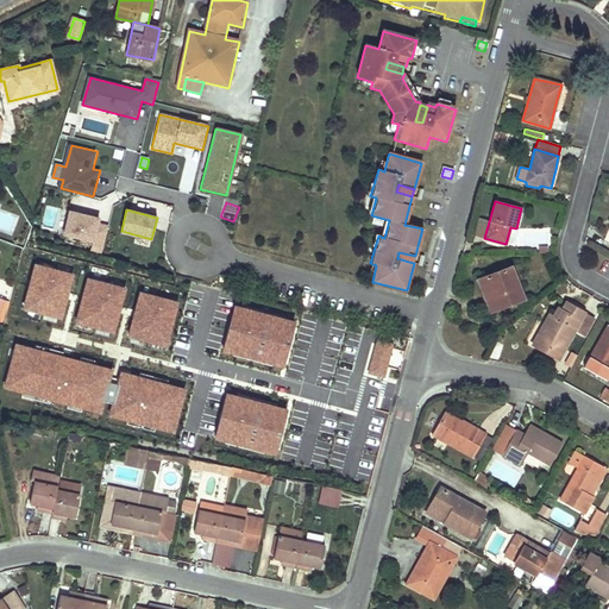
[(102,219),(71,212),(69,224),(58,221),(56,233),(96,243),(102,219)]
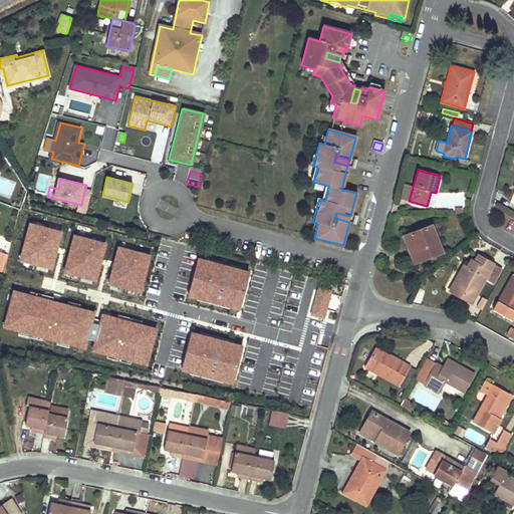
[(350,216),(336,213),(335,218),(348,222),(350,216)]
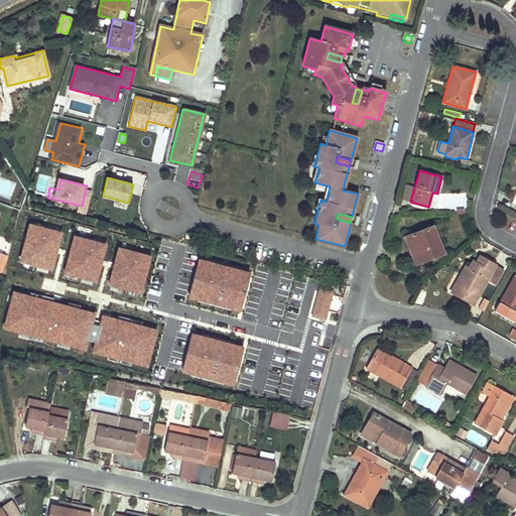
[(432,226),(404,237),(407,243),(413,259),(429,253),(431,258),(443,253),(432,226)]
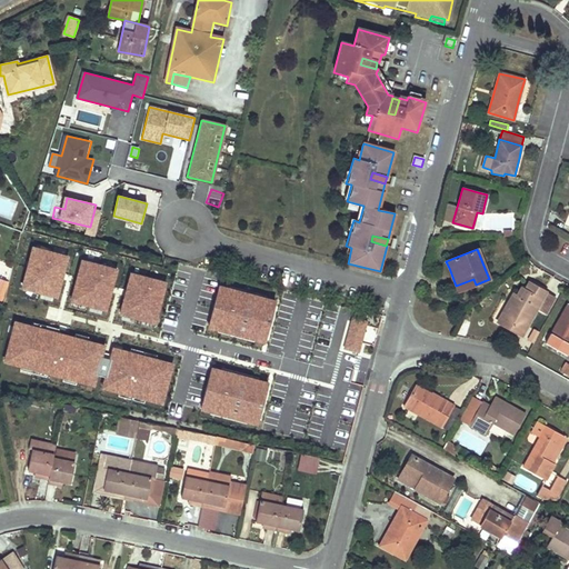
[(473,279),(456,286),(458,291),(476,285),(473,279)]
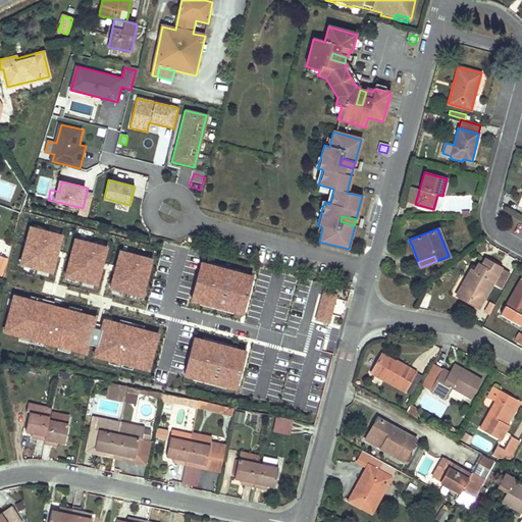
[(470,269),(456,296),(478,308),(492,283),(501,288),(509,273),(501,269),(501,268),(494,265),(485,259),(481,266),(478,264),(474,271),(470,269)]
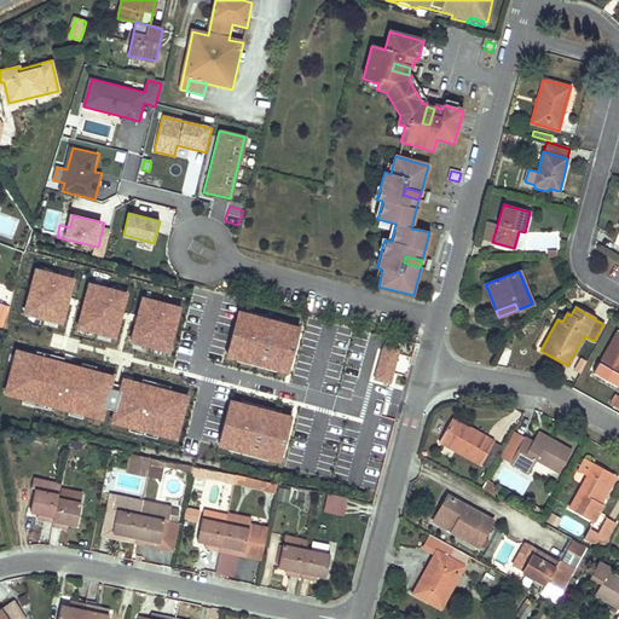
[(271,329),(249,328),(248,343),(261,359),(261,368),(260,368),(260,379),(250,383),(243,393),(242,406),(246,416),(258,423),(271,424),(276,423),(279,421),(283,417),(288,410),(289,405),(283,406),(283,395),(288,394),(287,391),(276,380),(276,372),(287,364),(289,337),(276,336),(271,329)]
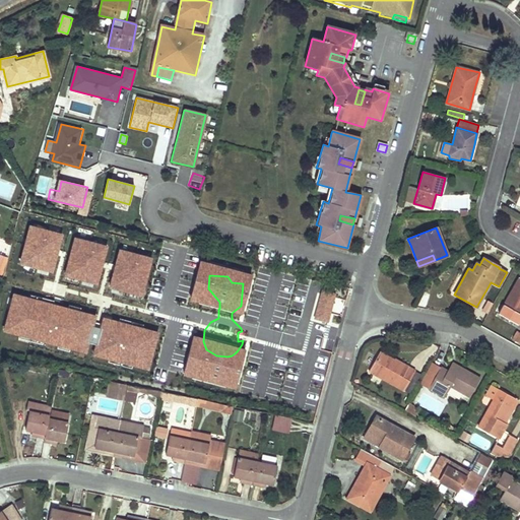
[(519,278),(518,278),(499,313),(517,324),(519,318),(519,278)]
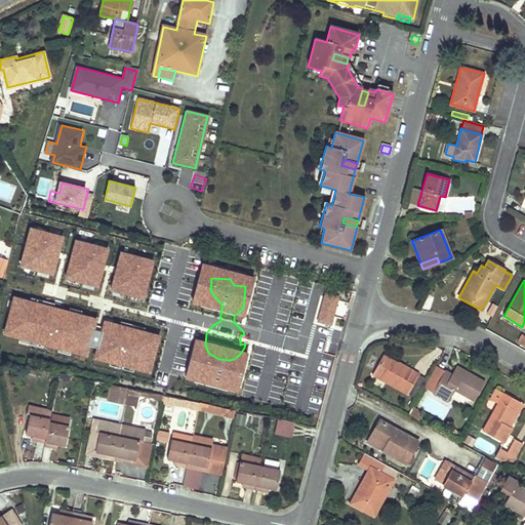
[(221,305),(210,291),(209,311),(220,312),(221,312),(221,305)]
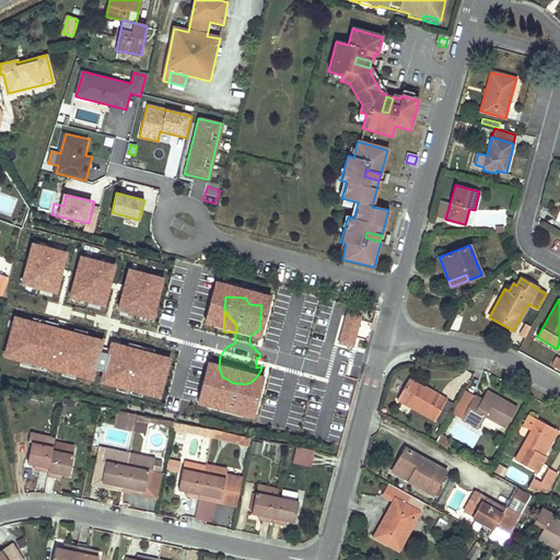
[(526,324),(521,334),(525,337),(531,327),(526,324)]
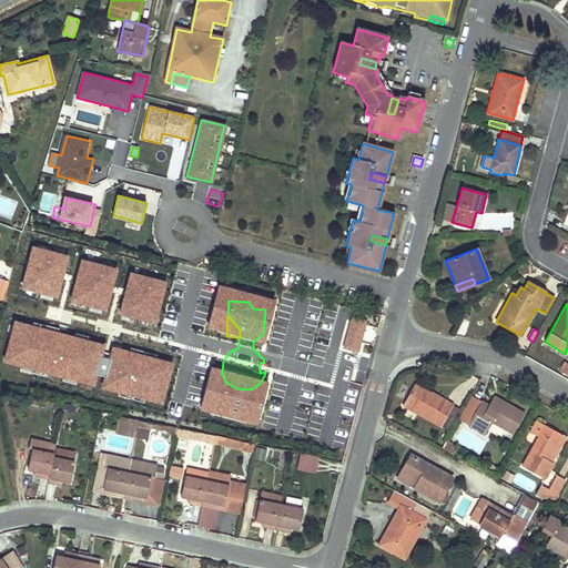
[(413,386),(403,404),(442,426),(453,406),(439,398),(429,393),(428,395),(413,386)]
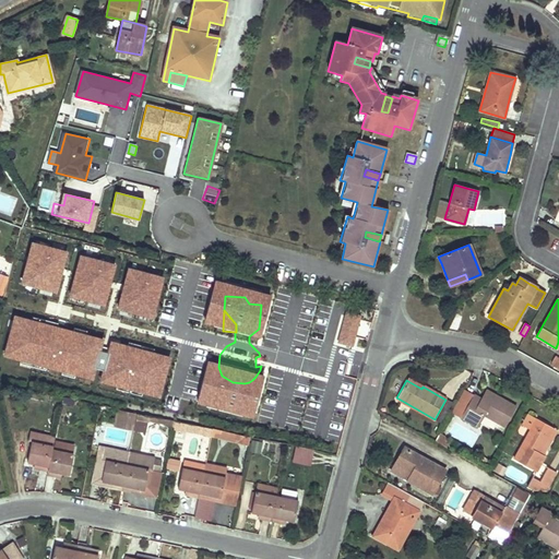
[(465,389),(453,411),(462,415),(461,417),(463,419),(476,426),(478,427),(485,416),(497,423),(509,402),(499,396),(489,391),(484,400),(480,397),(465,389)]
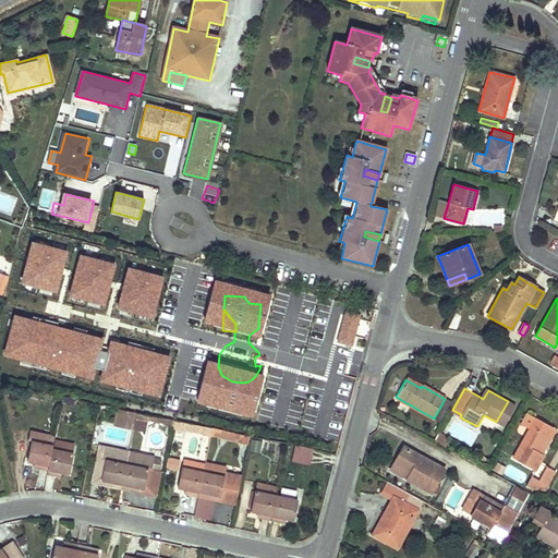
[(445,399),(434,419),(440,423),(452,403),(445,399)]
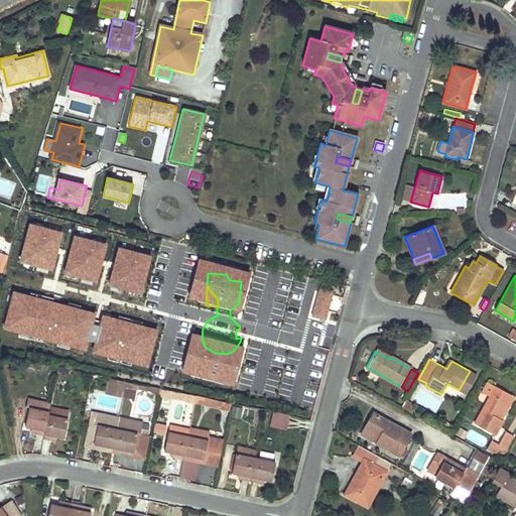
[(121,395),(123,385),(111,382),(109,392),(121,395)]
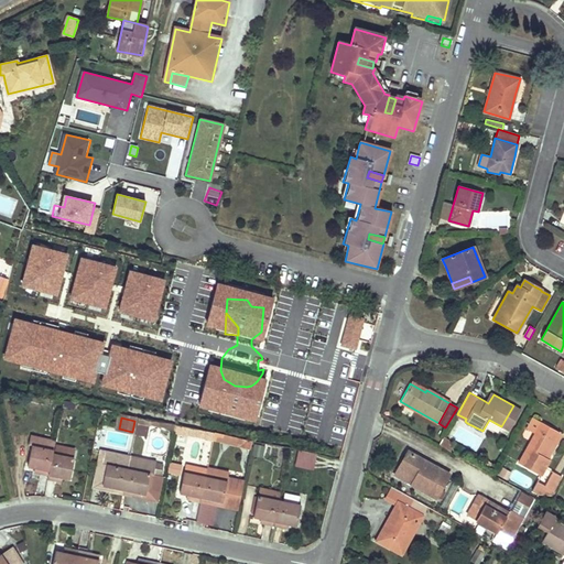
[(176,425),(139,418),(138,420),(153,423),(152,425),(176,430),(176,425)]
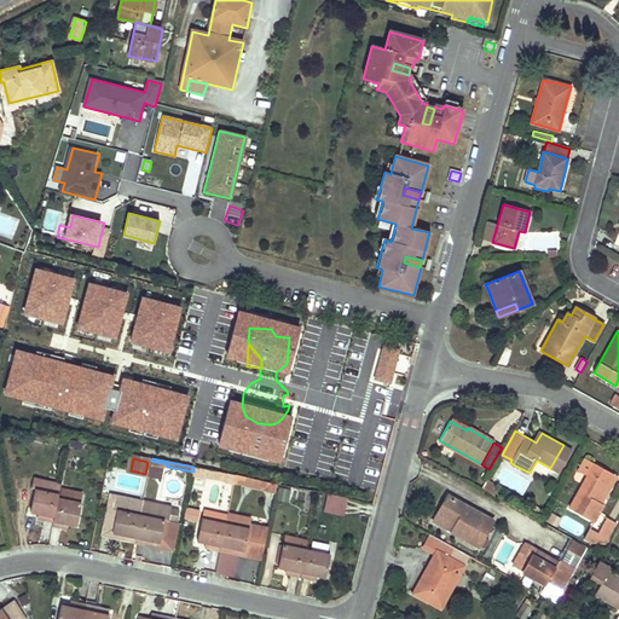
[(603,504),(601,503),(596,501),(612,474),(597,466),(585,458),(578,470),(588,476),(570,508),(594,521),(603,504)]
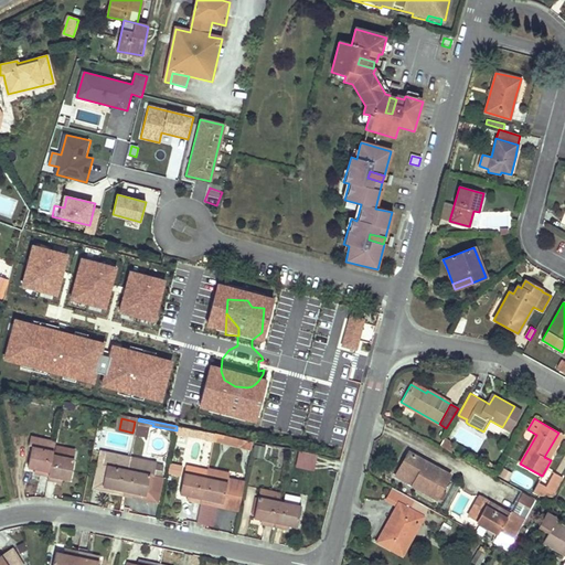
[(138,420),(136,434),(150,437),(152,426),(153,424),(138,420)]
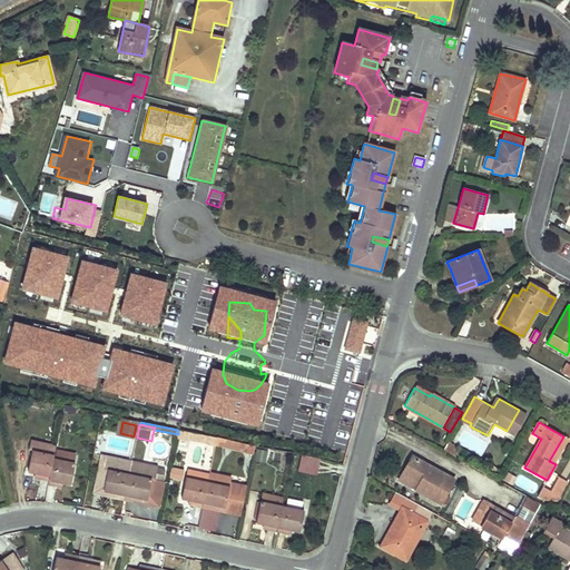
[(217,438),(178,430),(178,434),(177,436),(215,444),(217,438)]
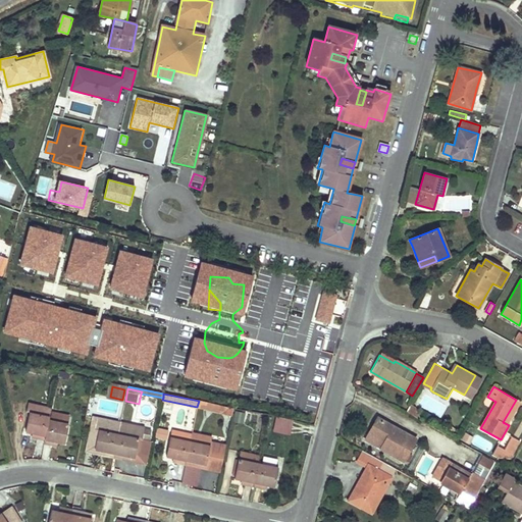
[(519,402),(516,400),(503,422),(507,424),(519,402)]
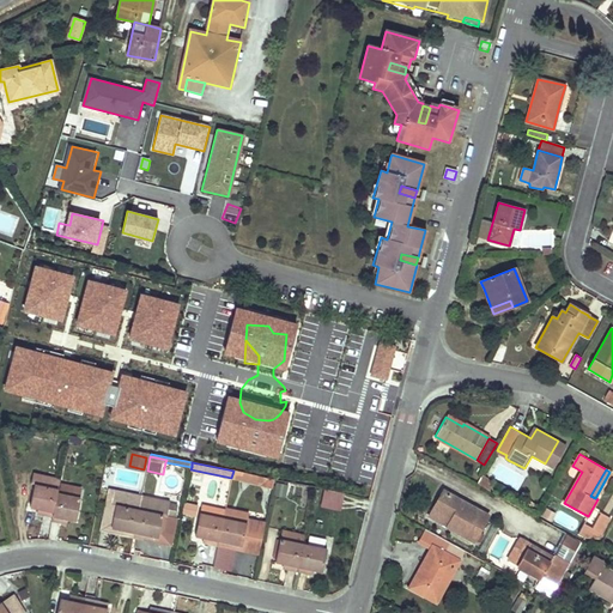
[(35,485),(58,491),(60,479),(34,473),(32,485),(35,485)]
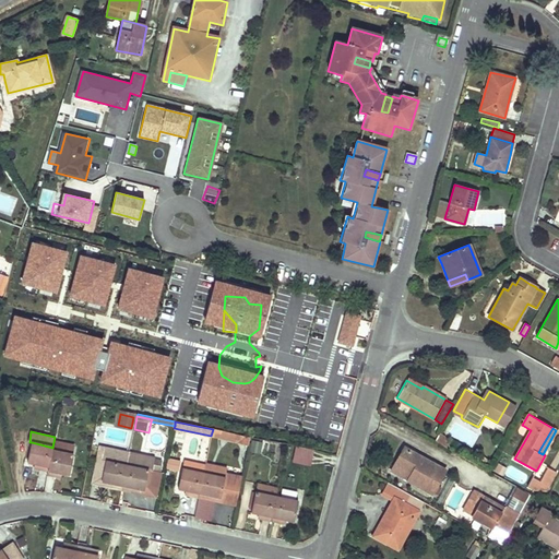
[(440,433),(436,441),(447,448),(449,442),(444,436),(440,433)]
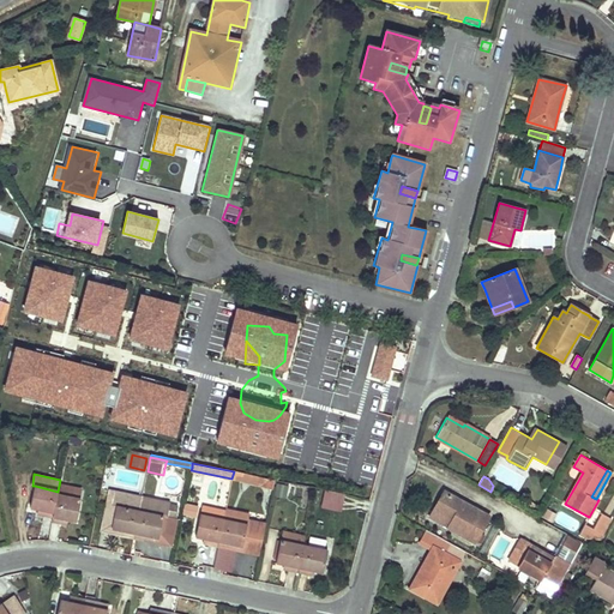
[(275,481),(263,477),(260,486),(272,489),(275,481)]
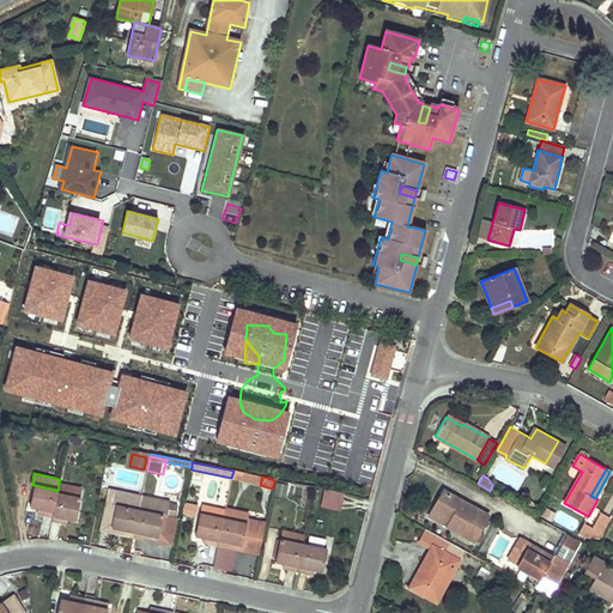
[(285,497),(287,486),(277,484),(274,495),(285,497)]
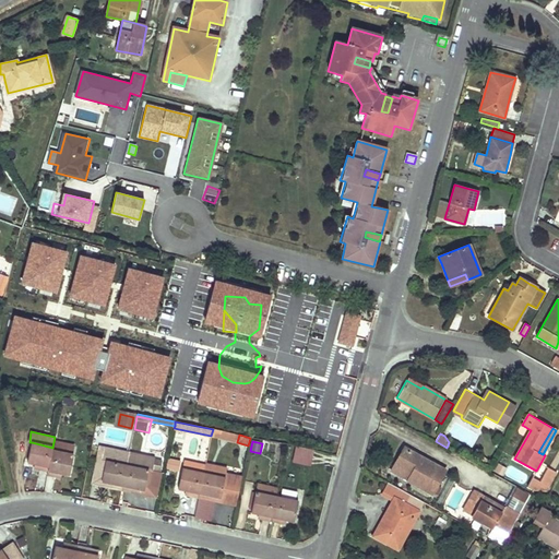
[(37,464),(37,468),(48,471),(52,450),(52,448),(32,442),(27,463),(33,464),(37,464)]
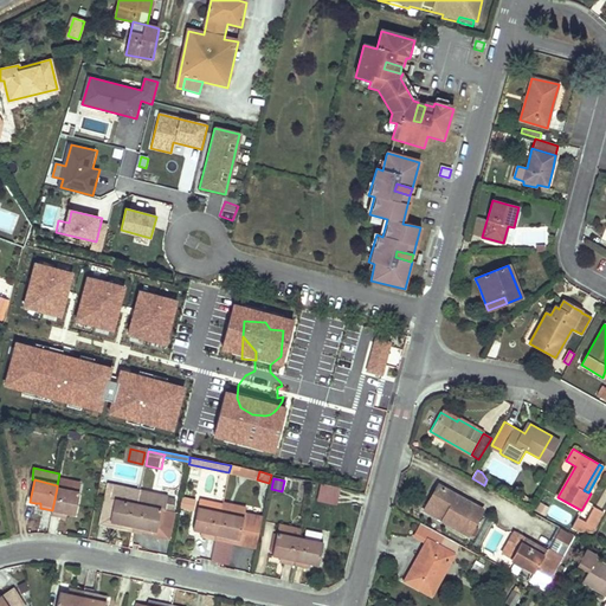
[(121,524),(120,529),(131,532),(141,491),(141,490),(115,484),(113,500),(115,500),(110,522),(115,523),(121,524)]
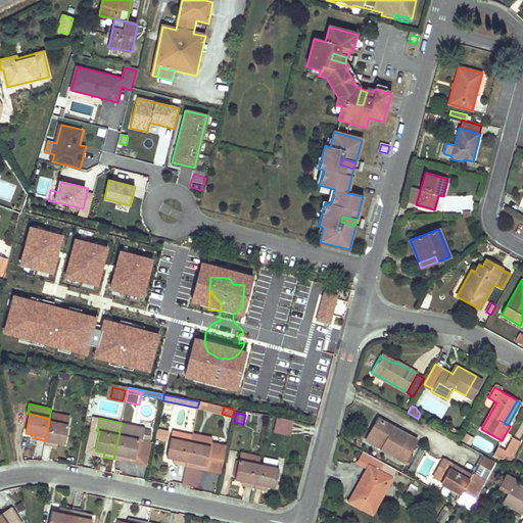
[(289,436),(292,422),(277,419),(274,433),(289,436)]
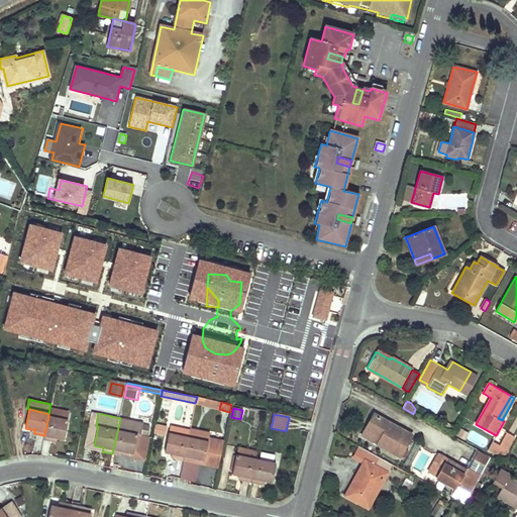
[(371,420),(366,428),(381,436),(377,443),(376,444),(399,457),(412,434),(374,414),(371,420)]
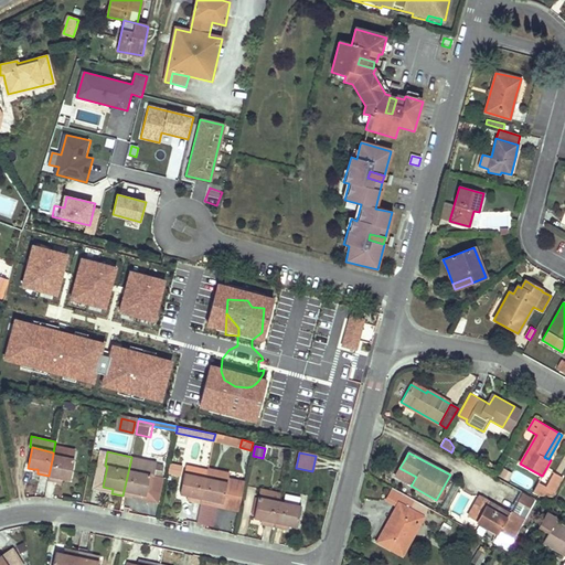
[(74,460),(53,455),(49,476),(48,480),(59,482),(60,478),(65,479),(70,480),(74,460)]
